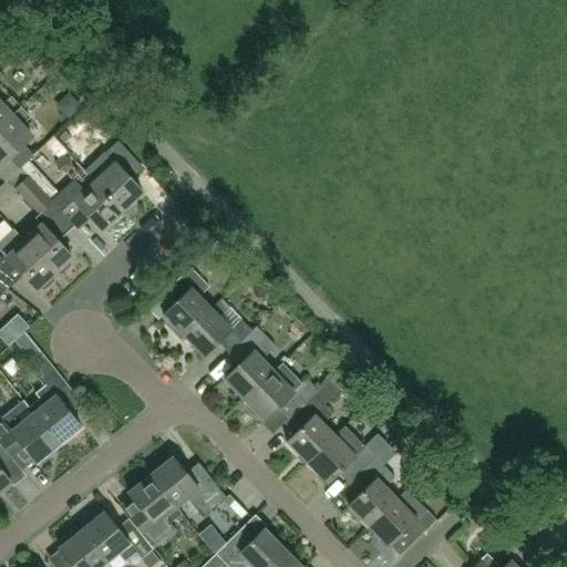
[(0,101),(0,127),(21,109),(12,99),(4,106),(0,101)]
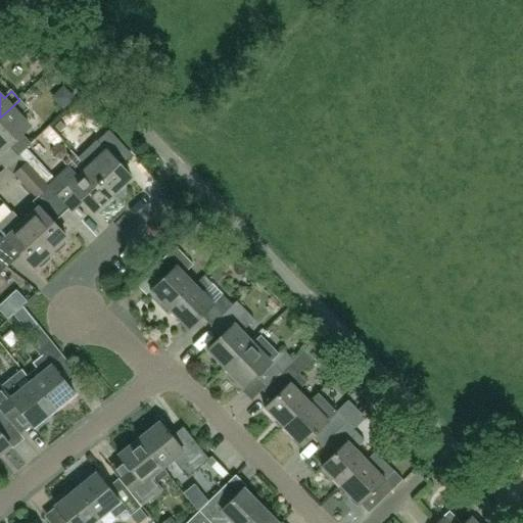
[(19,100),(0,117),(0,149),(2,152),(0,153),(0,159),(6,167),(31,144),(21,135),(31,126),(20,115),(28,108),(19,100)]
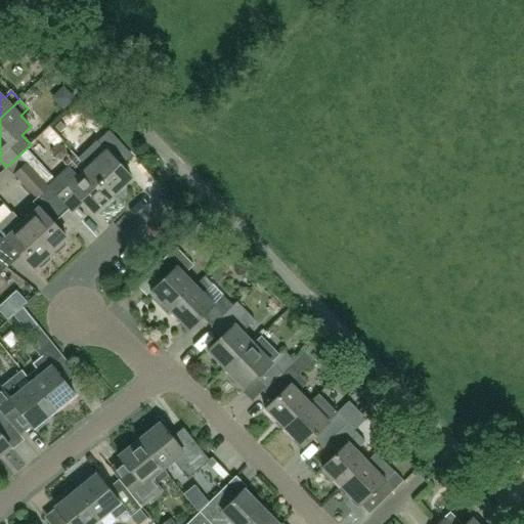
[(60,133),(67,127),(60,121),(54,127),(60,133)]
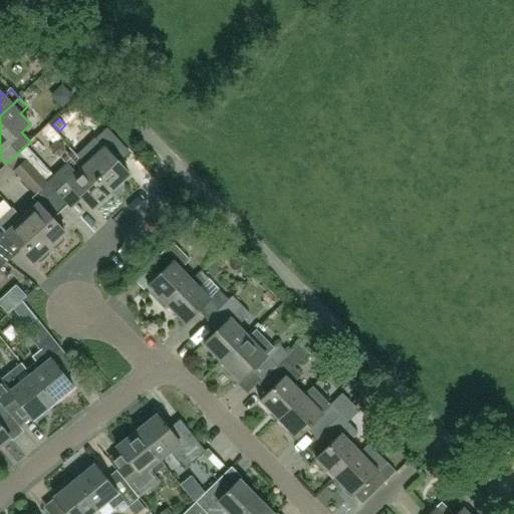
[(118,163),(130,152),(107,129),(88,147),(96,156),(86,165),(111,191),(130,174),(118,163)]
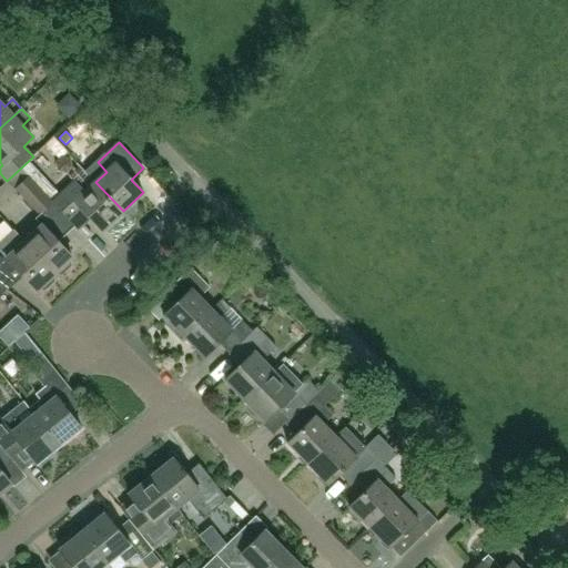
[(75,154),(59,163),(50,148),(38,154),(53,183),(82,168),(75,154)]
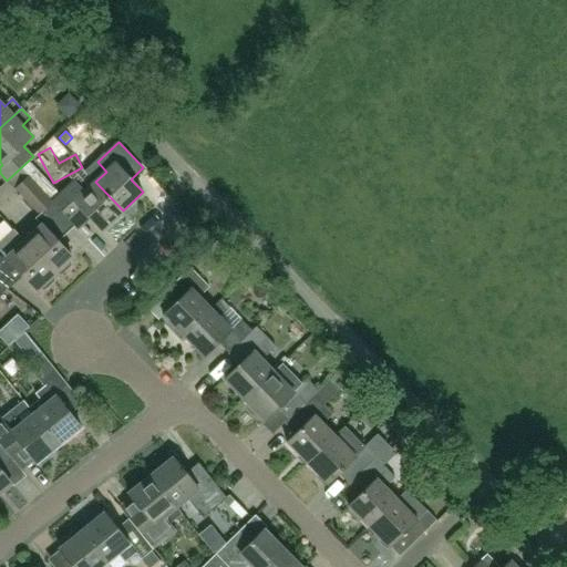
[(42,214),(53,204),(30,178),(19,189),(42,214)]
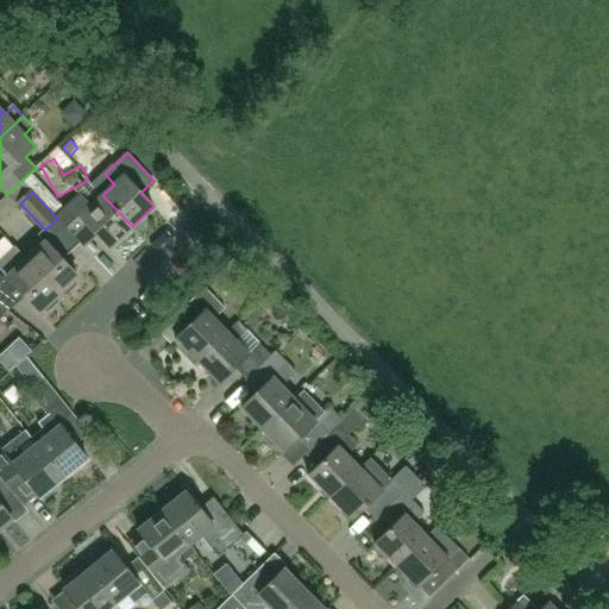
[(110,246),(132,226),(102,195),(90,206),(81,196),(58,218),(83,245),(96,232),(110,246)]
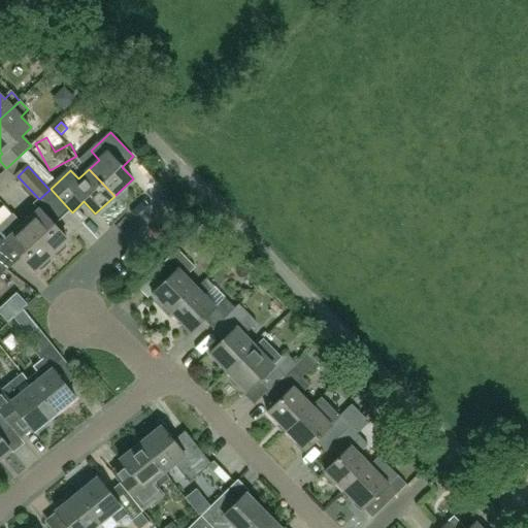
[(41,210),(25,226),(53,256),(54,254),(56,256),(58,256),(69,245),(69,243),(67,241),(69,240),(41,210)]
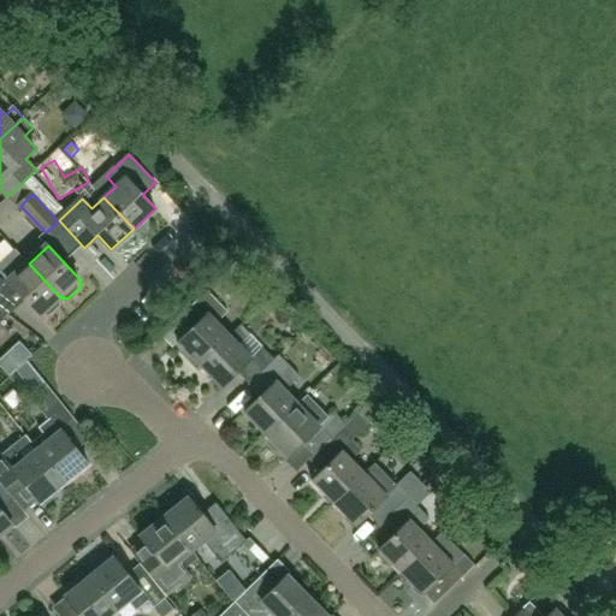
[(0,270),(42,315),(43,314),(46,317),(48,317),(61,304),(61,301),(60,300),(61,298),(29,264),(15,248),(0,261),(0,270)]
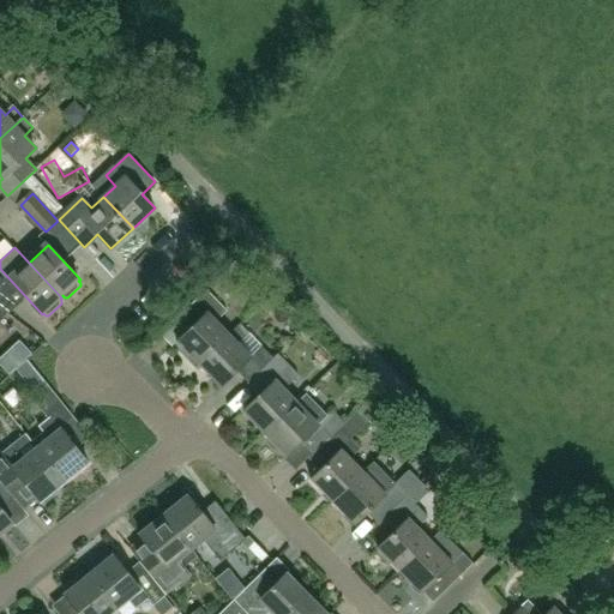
[(178,342),(199,365),(229,335),(217,321),(228,311),(208,289),(182,314),(194,326),(178,342)]
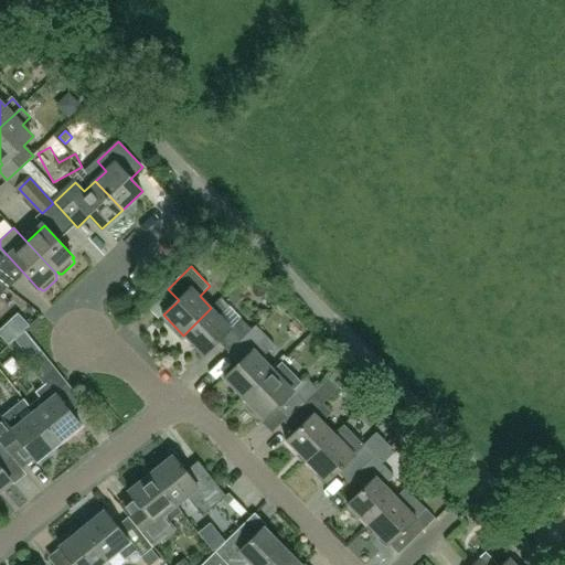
[(222,298),(211,308),(183,336),(203,355),(219,341),(228,352),(233,348),(252,329),(241,318),(231,328),(220,316),(230,306),(222,298)]
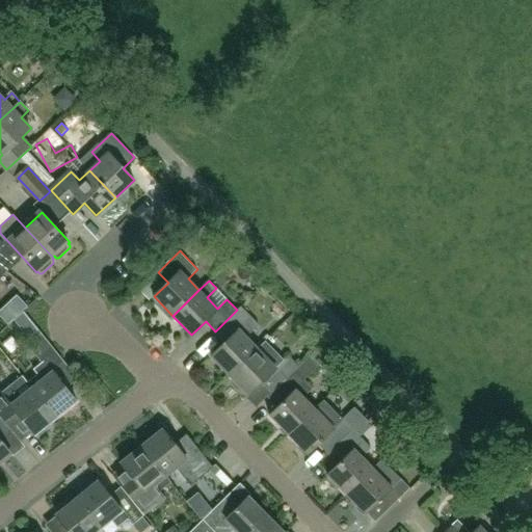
[(212,355),(231,375),(258,349),(247,339),(250,333),(259,324),(241,307),(237,310),(219,327),(230,338),(212,355)]
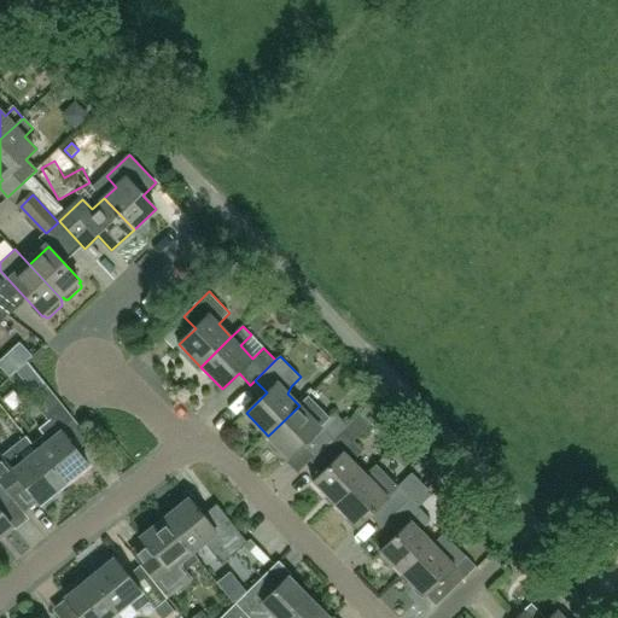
[(19,367),(34,385),(44,378),(29,360),(19,367)]
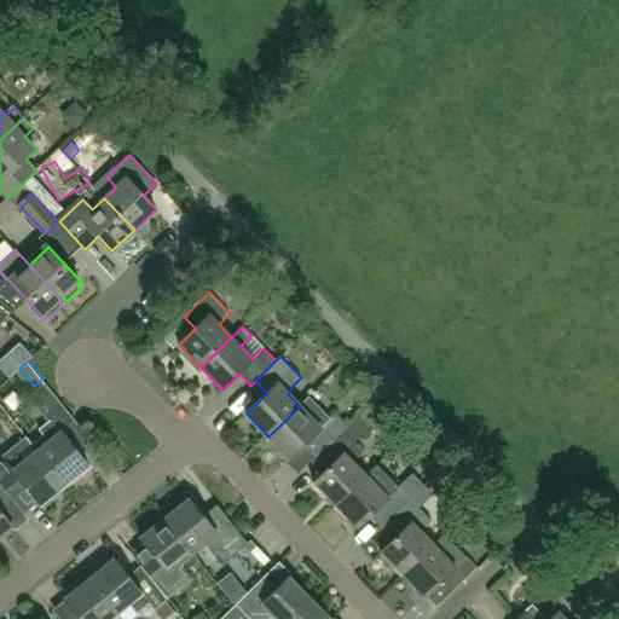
[(75,420),(46,383),(30,397),(51,422),(40,431),(44,437),(33,445),(65,486),(91,466),(62,431),(75,420)]
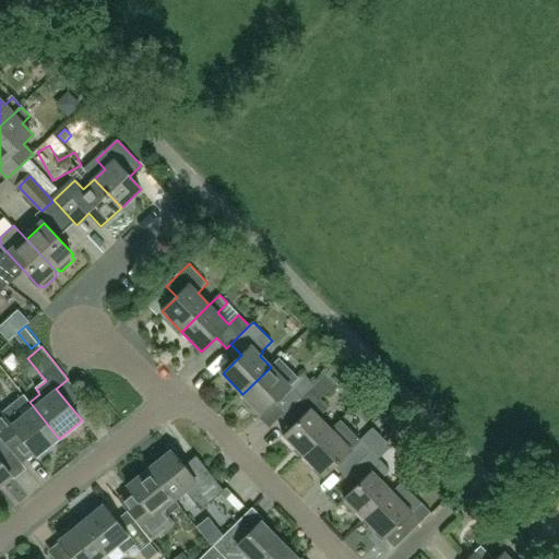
[(281,395),(292,406),(310,388),(314,384),(302,372),(298,378),(280,358),(271,367),(242,394),(262,415),(281,395)]
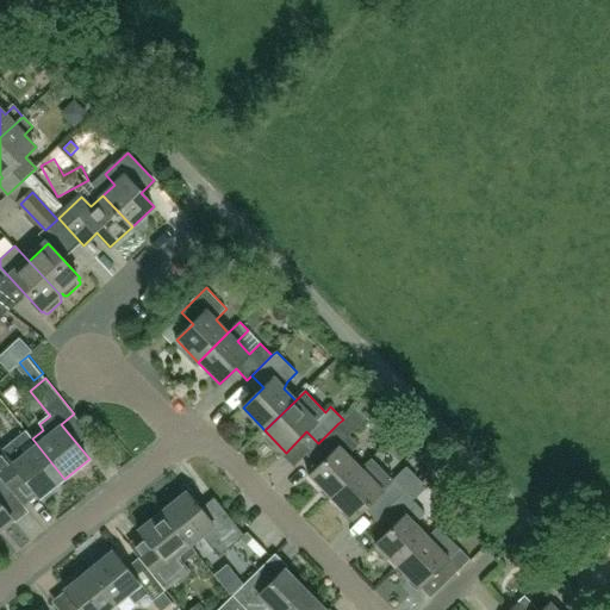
[(355,408),(343,419),(338,423),(318,443),(306,455),(317,467),(309,477),(330,499),(361,468),(347,455),(359,444),(349,435),(366,418),(355,408)]
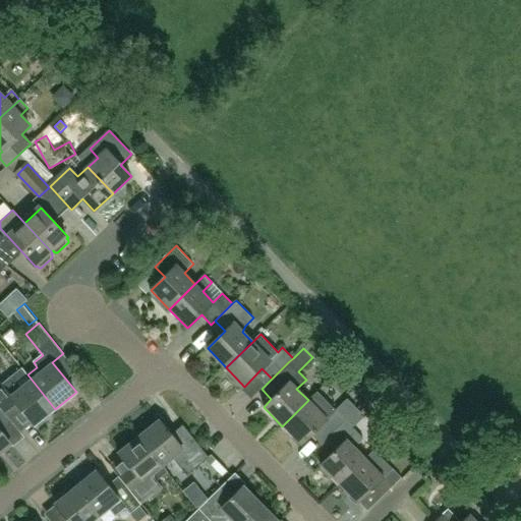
[(21,366),(0,383),(0,404),(13,420),(22,431),(33,423),(35,425),(36,424),(38,427),(52,416),(50,413),(55,409),(27,374),(21,366)]
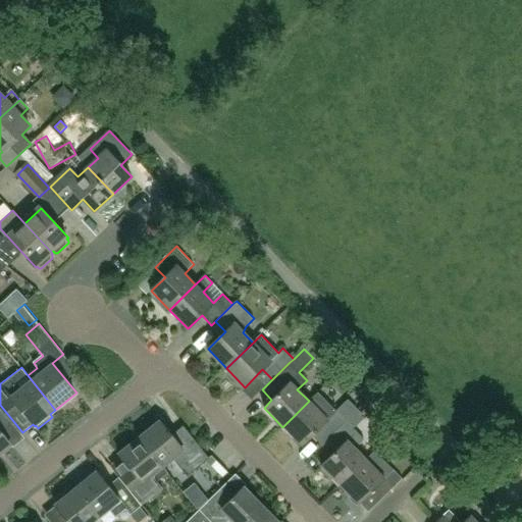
[(309,401),(282,427),(301,446),(312,435),(321,445),(346,421),(328,403),(318,393),(309,401)]
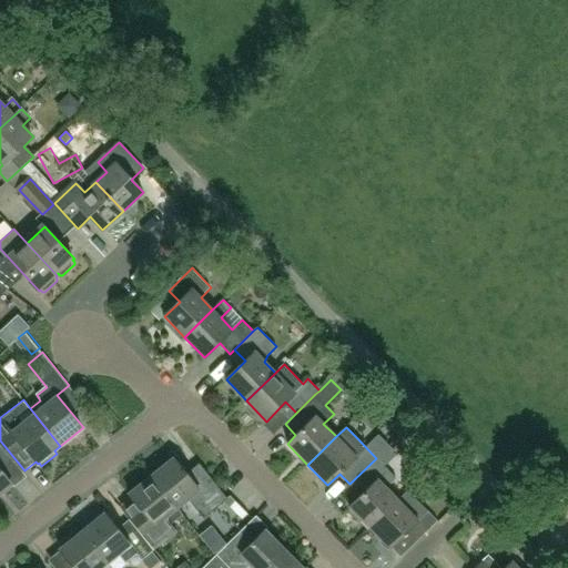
[(1,469),(14,458),(0,440),(0,493),(12,483),(1,469)]
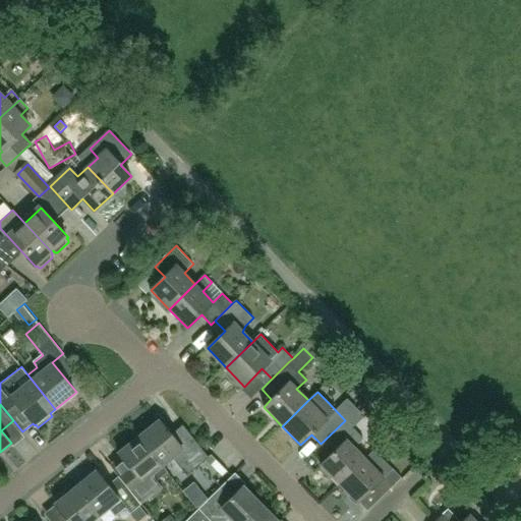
[(362,439),(345,420),(321,444),(331,455),(320,465),(338,484),(364,458),(353,447),(362,439)]
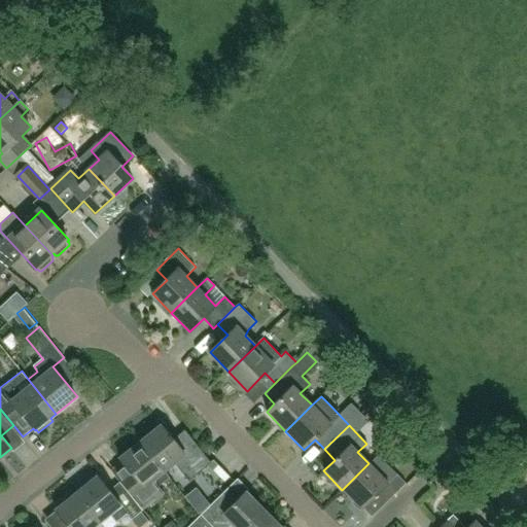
[(162,426),(141,443),(164,471),(174,464),(188,482),(211,463),(189,436),(177,446),(162,426)]
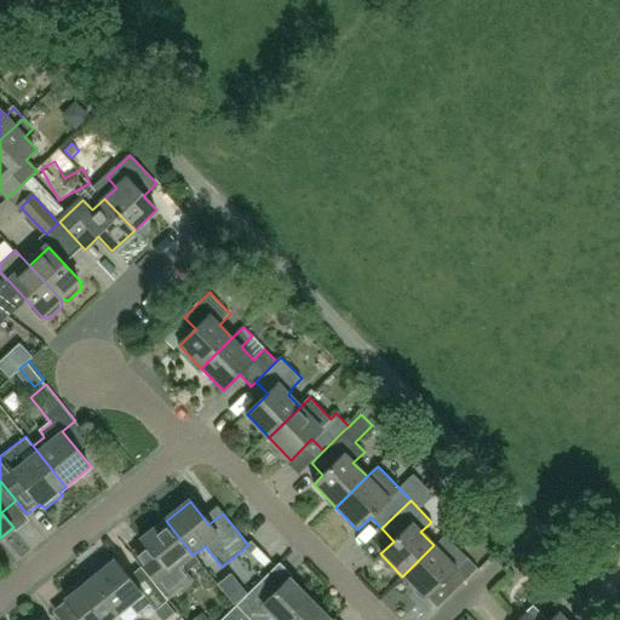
[(142,540),(145,544),(131,555),(147,574),(168,602),(194,581),(188,573),(200,563),(193,555),(166,521),(142,540)]
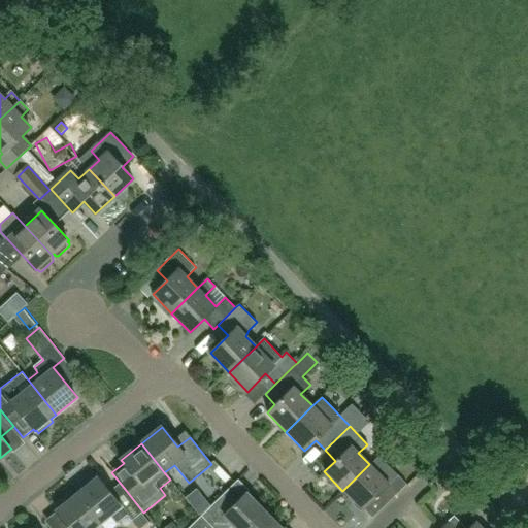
[(369,464),(342,491),(362,510),(363,508),(372,518),(385,505),(406,485),(378,456),(369,464)]
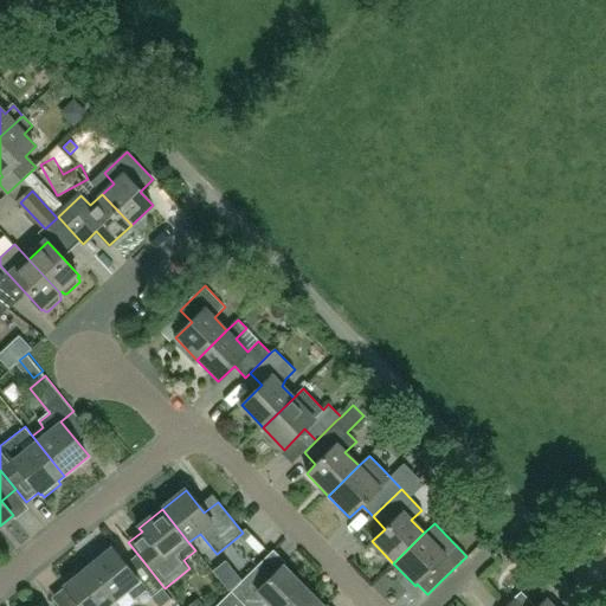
[(89,567),(116,601),(127,592),(129,594),(133,600),(144,591),(152,599),(165,588),(143,561),(131,572),(113,548),(89,567)]
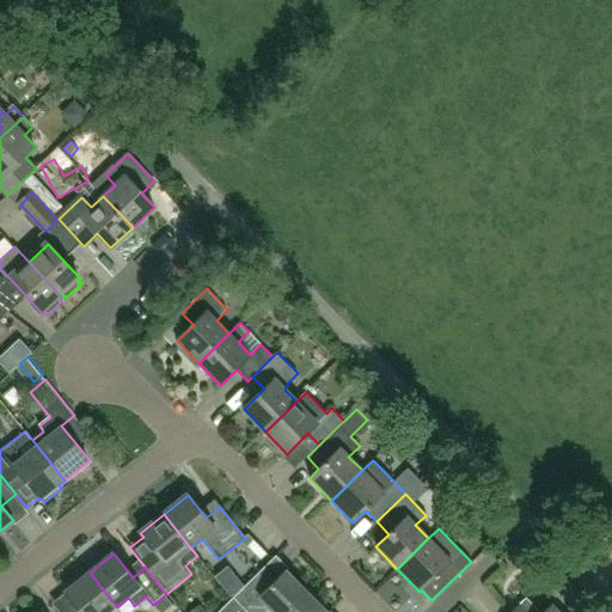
[(110,611),(117,607),(90,573),(86,576),(83,573),(66,587),(68,591),(65,593),(79,611),(110,611)]
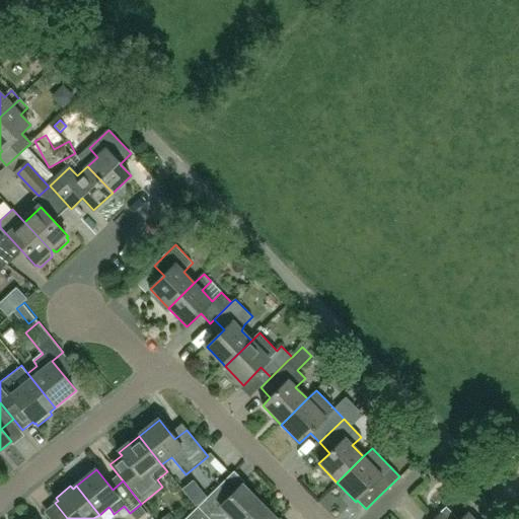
[(230,518),(244,518),(260,504),(242,486),(230,498),(219,487),(198,508),(208,518),(223,518),(227,515),(230,518)]
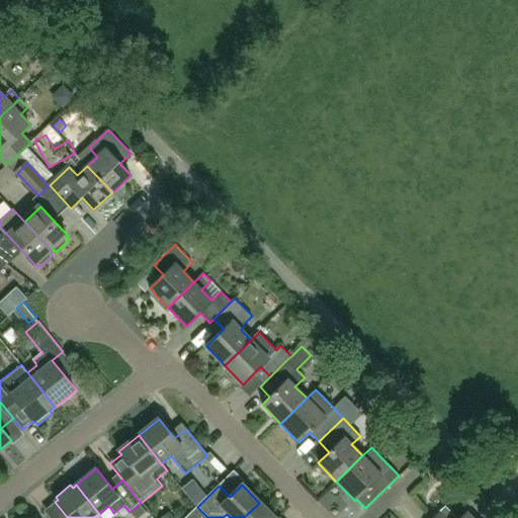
[(340,517),(362,517),(368,512),(356,501),(340,517)]
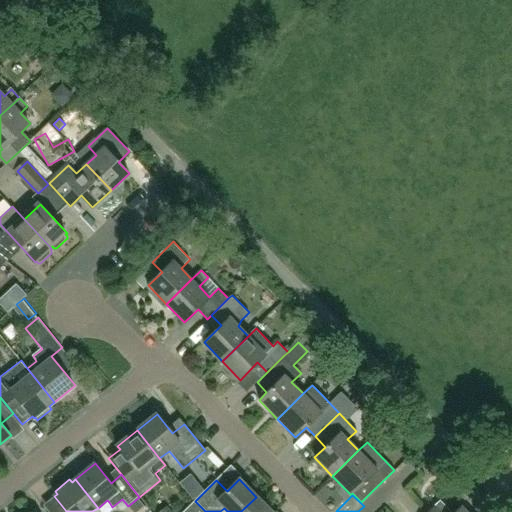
[(271,511),(256,497),(241,511),(271,511)]
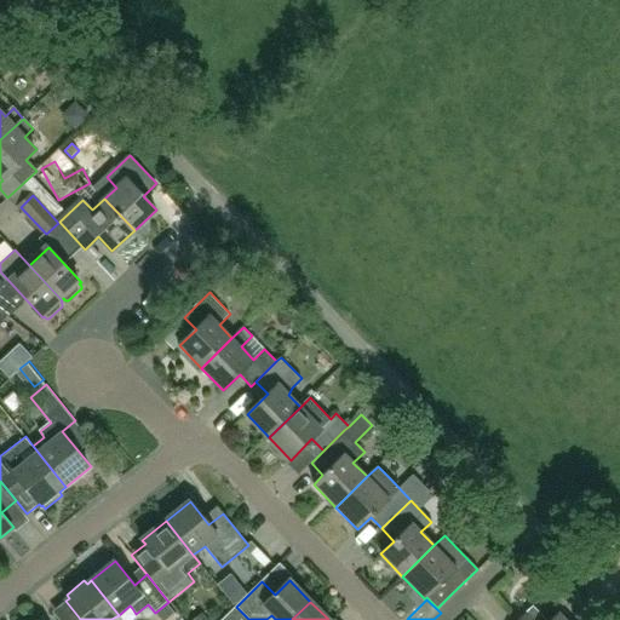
[(528,612),(518,619),(564,619),(558,613),(550,619),(544,619),(533,607),(528,612)]
